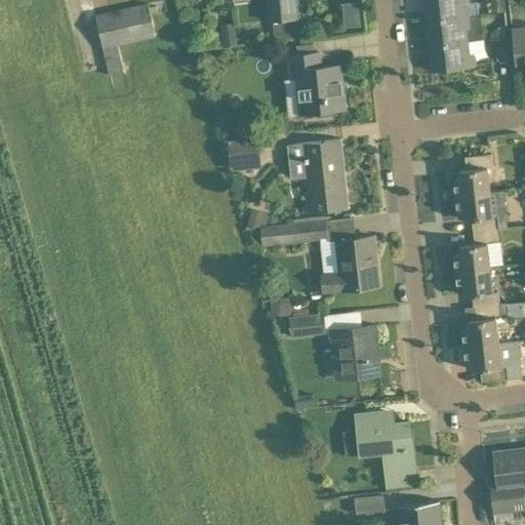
[(271,0),(273,19),(275,39),(301,36),(297,0),(271,0)]
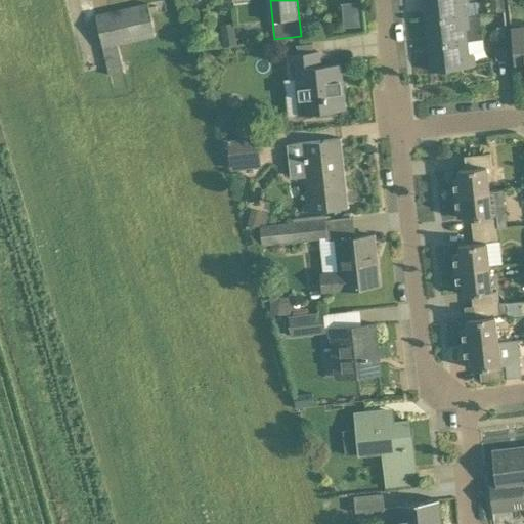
[(423,0),(426,19),(468,15),(468,13),(463,14),(462,2),(467,2),(466,0),(423,0)]
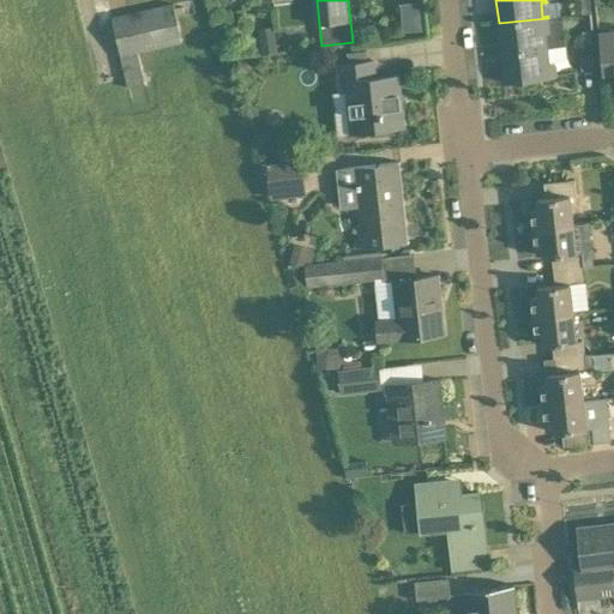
[(403,31),(425,30),(422,1),(401,2),(403,31)]
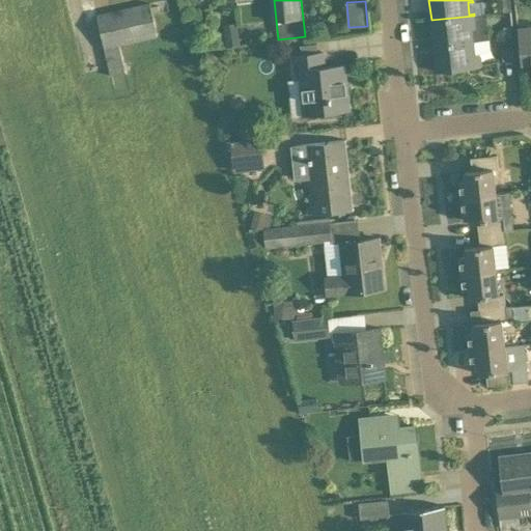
[(124,71),(119,45),(158,36),(150,2),(96,15),(110,74),(124,71)]
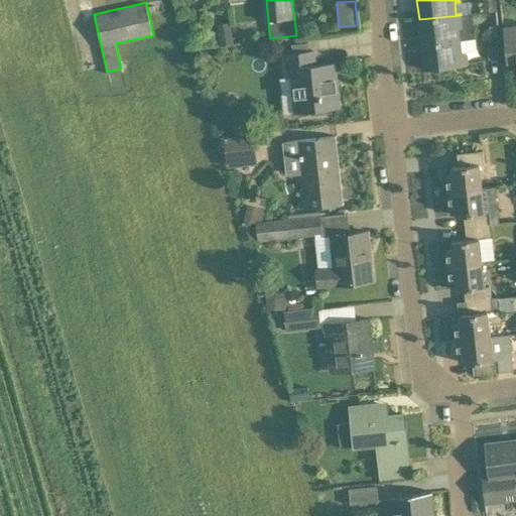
[(419,19),(422,44),(459,40),(457,26),(462,25),(461,15),(419,19)]
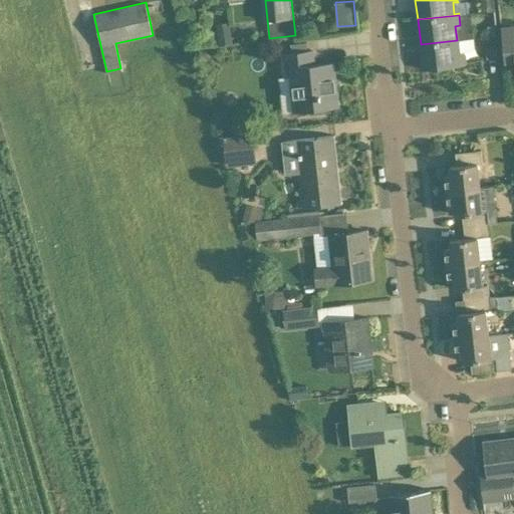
[(215,21),(219,45),(233,43),(229,19),(215,21)]
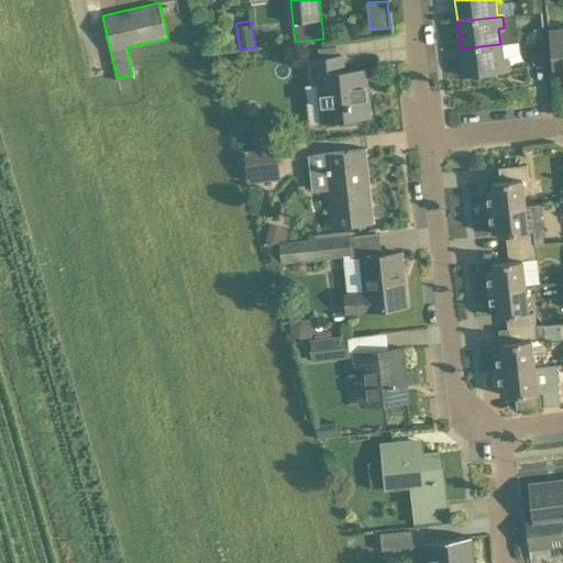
[(562,25),(548,29),(553,66),(562,65),(562,25)]
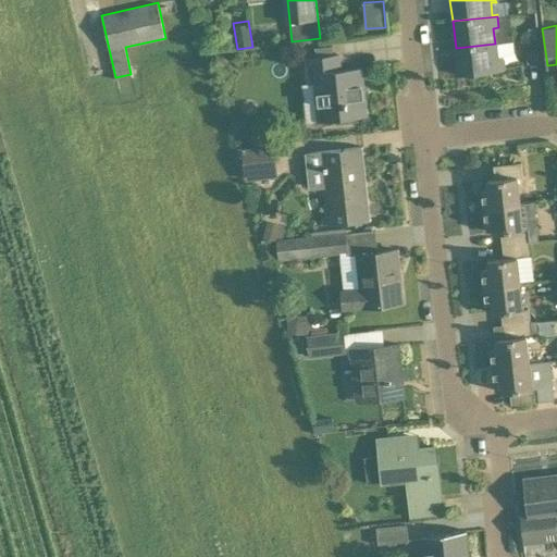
[(528,29),(529,40),(537,39),(536,28),(528,29)]
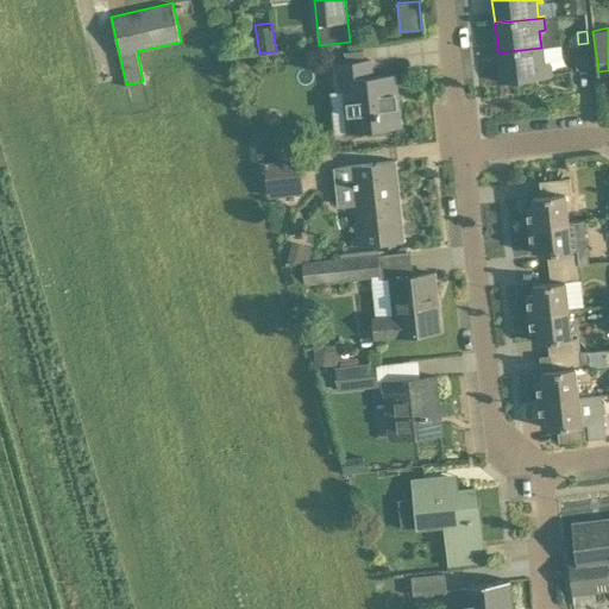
[(218,45),(219,58),(221,57),(242,56),(240,43),(218,45)]
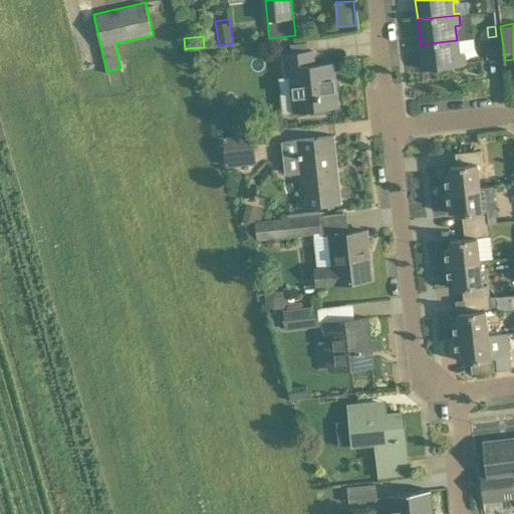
[(423,69),(466,64),(463,51),(458,51),(457,40),(421,44),(423,69)]
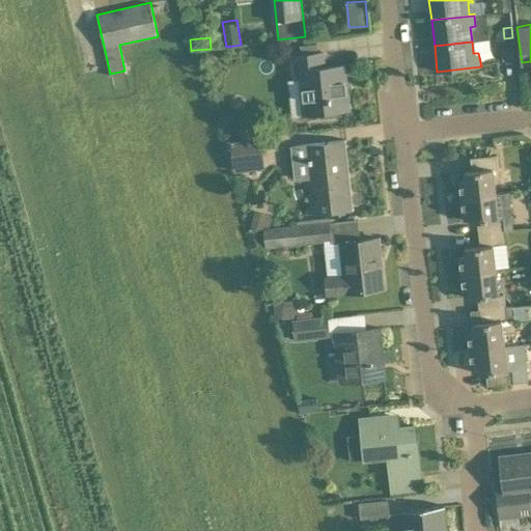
[(514,59),(513,47),(501,49),(502,61),(514,59)]
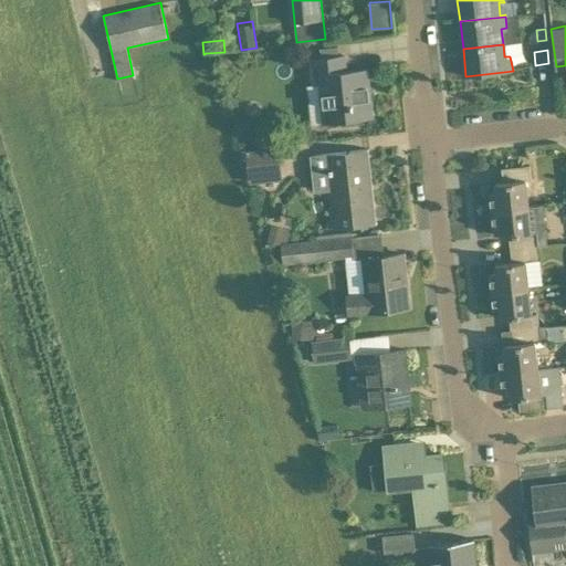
[(230,61),(227,55),(221,55),(217,59),(216,63),(219,69),(224,69),(229,65),(230,61)]
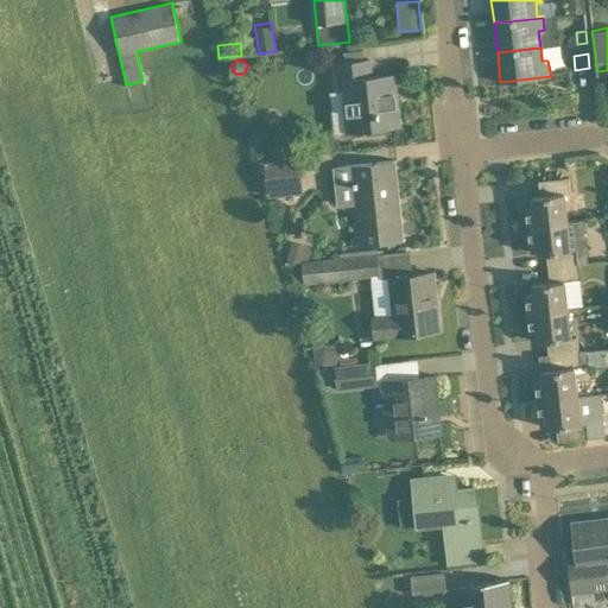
[(369,61),(369,59),(335,62),(337,89),(342,88),(346,132),(398,126),(392,74),(363,76),(362,61),(369,61)]
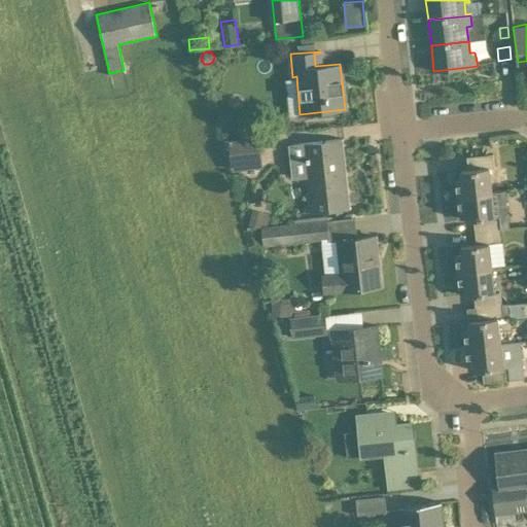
[(264,136),(258,136),(229,140),(233,170),(261,167),(260,152),(266,152),(264,136)]
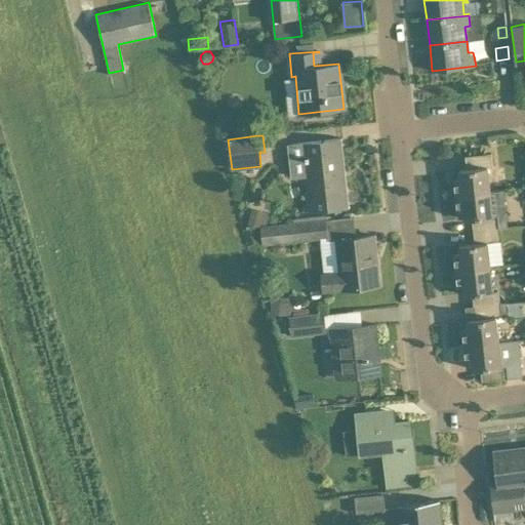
[(311,210),(350,207),(350,206),(347,206),(339,139),(342,138),(342,137),(304,142),(311,210)]
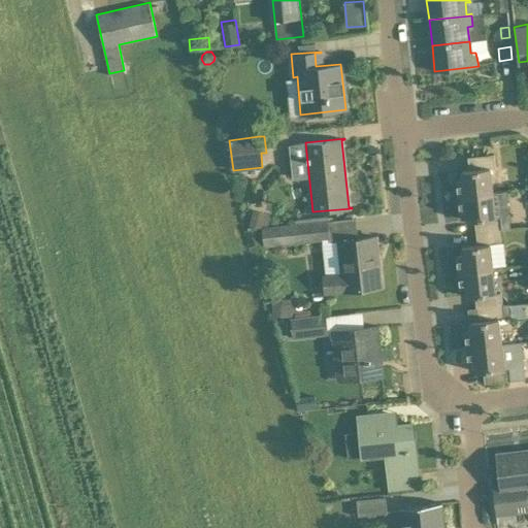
[(457,179),(459,196),(493,193),(491,167),(496,166),(494,154),(468,157),(469,170),(462,170),(463,178),(457,179)]
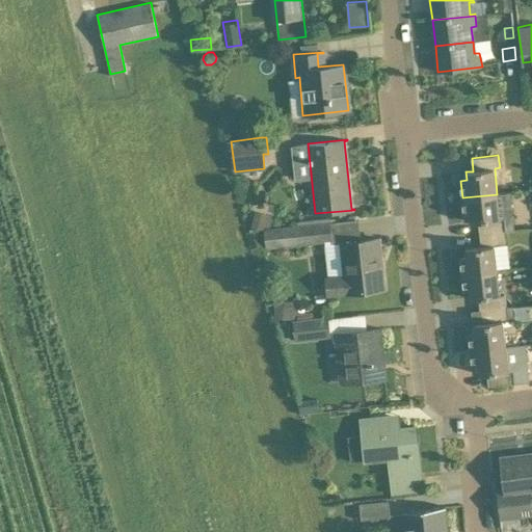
[(479,221),(480,234),(506,231),(506,229),(516,228),(515,217),(511,217),(508,192),(497,194),(462,197),(464,214),(471,213),(472,222),(479,221)]
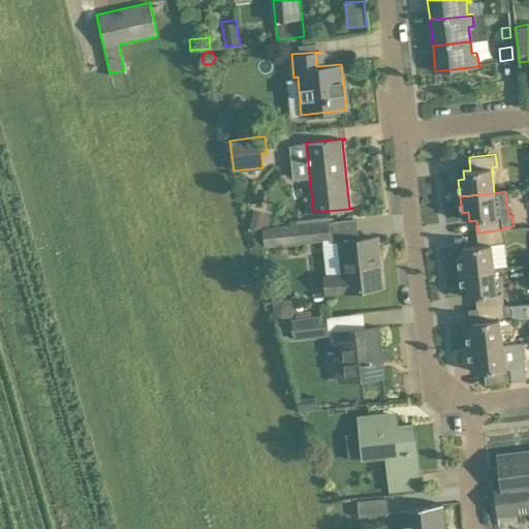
[(269,214),(254,210),(250,225),(262,229),(262,228),(270,227),(272,218),(269,214)]
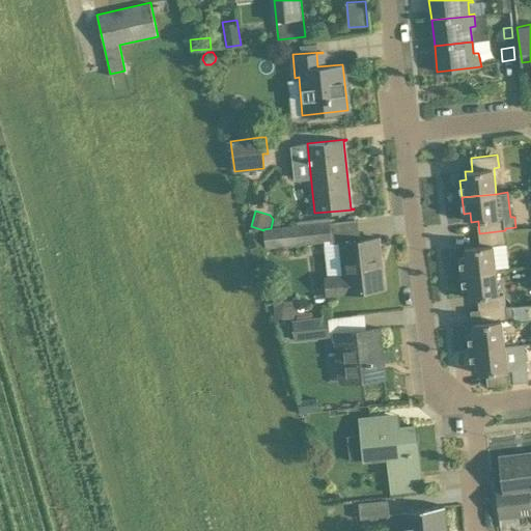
[(264,243),(266,248),(333,241),(331,222),(271,228),(263,229),(263,230),(263,232),(257,233),(258,243),(264,243)]
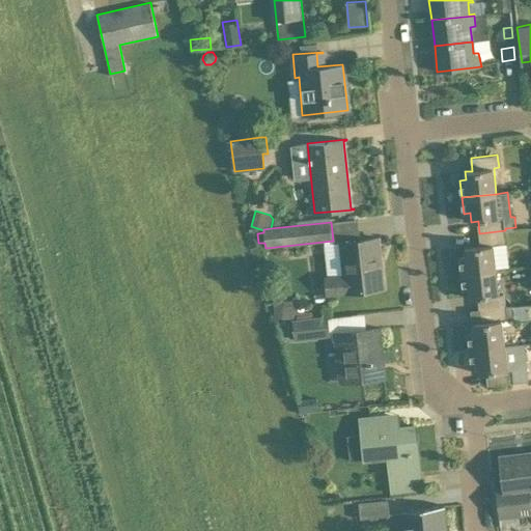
[(459,257),(462,274),(497,270),(494,245),(507,244),(505,230),(479,233),(480,246),(465,248),(466,256),(459,257)]
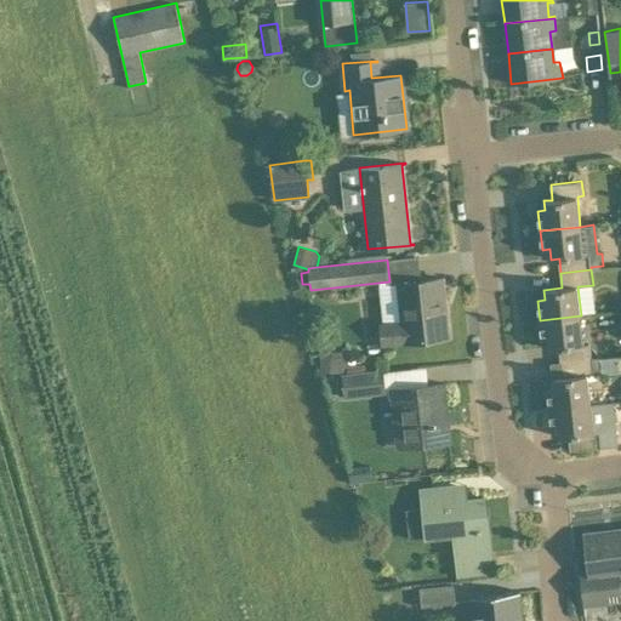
[(381,343),(449,336),(446,314),(444,314),(443,303),(445,303),(443,278),(398,283),(402,320),(380,323),(381,343)]
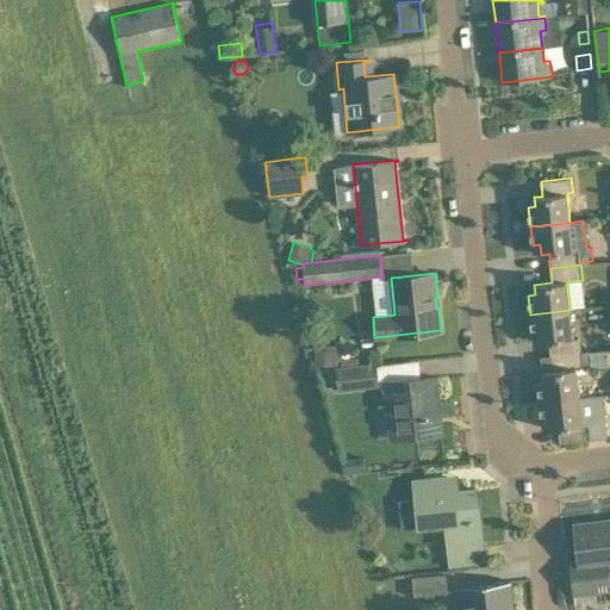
[(549,342),(551,356),(580,353),(579,338),(573,338),(571,310),(530,315),(533,334),(540,332),(541,342),(549,342)]
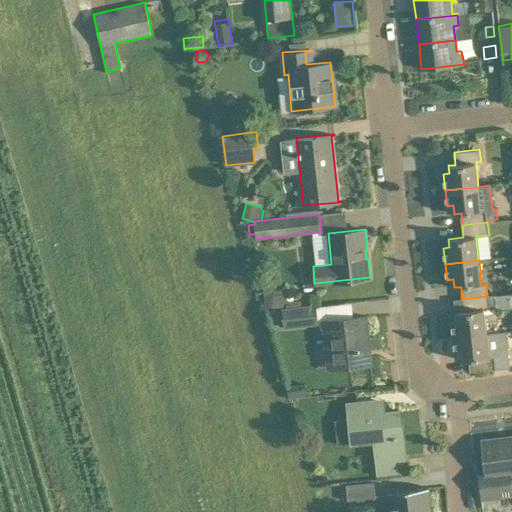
[(265,289),(265,306),(287,306),(287,289),(265,289)]
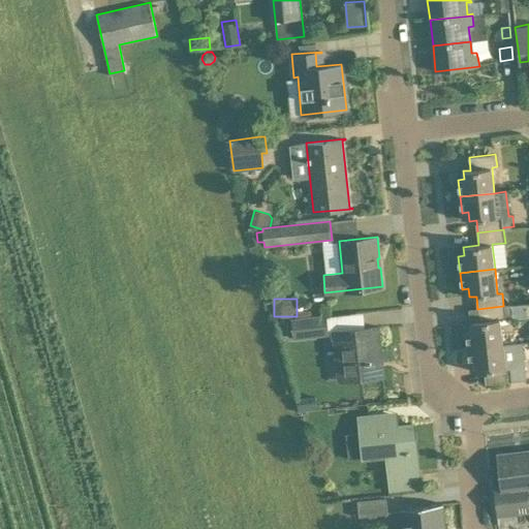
[(511,305),(512,318),(527,317),(527,304),(511,305)]
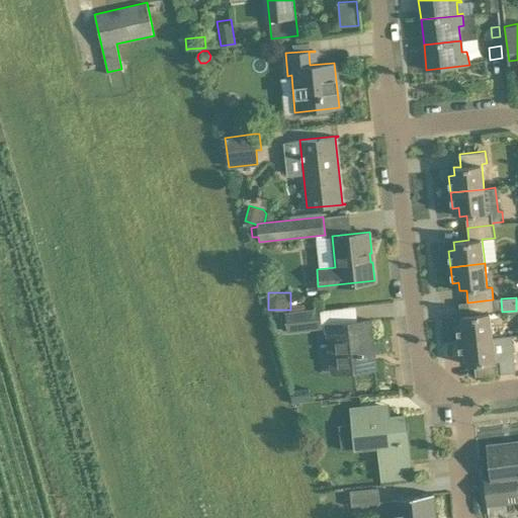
[(456,324),(458,340),(493,337),(490,314),(495,314),(493,299),(467,303),(468,315),(461,315),(462,324),(456,324)]
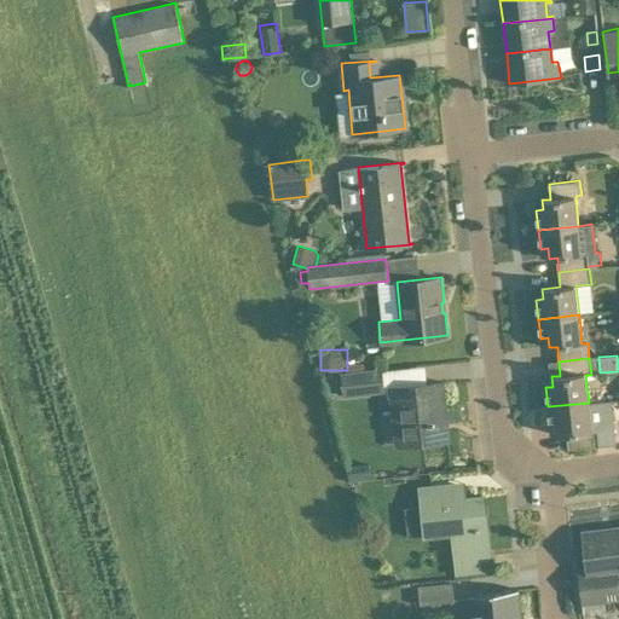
[(381,368),(343,371),(341,372),(335,374),(337,394),(343,393),(343,395),(383,392),(381,368)]
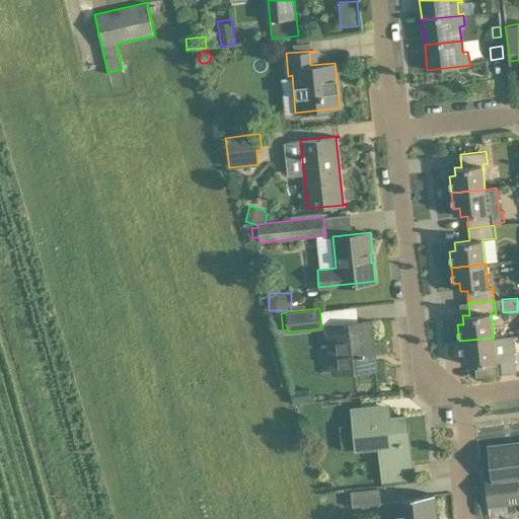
[(340,372),(376,369),(371,320),(327,325),(330,353),(338,352),(340,372)]
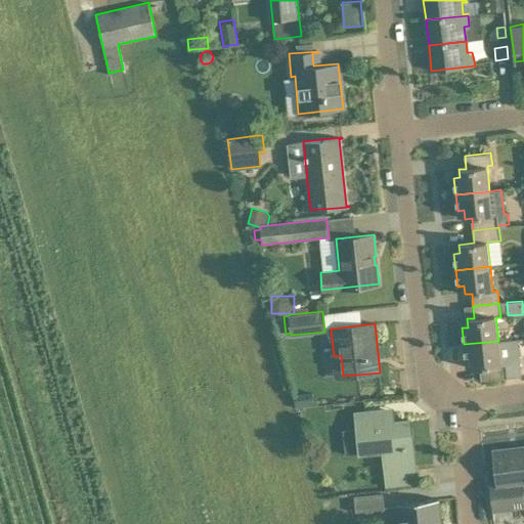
[(516,342),(498,344),(498,341),(464,344),(466,360),(472,360),(473,368),(480,367),(481,380),(507,378),(507,377),(519,376),(516,342)]
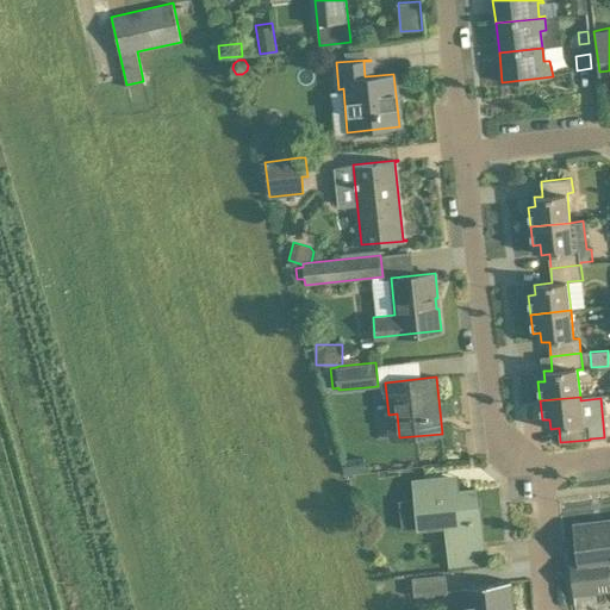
[(450,565),(479,561),(478,545),(484,543),(478,489),(450,492),(448,477),(415,481),(419,528),(450,524),(453,545),(448,545),(450,565)]
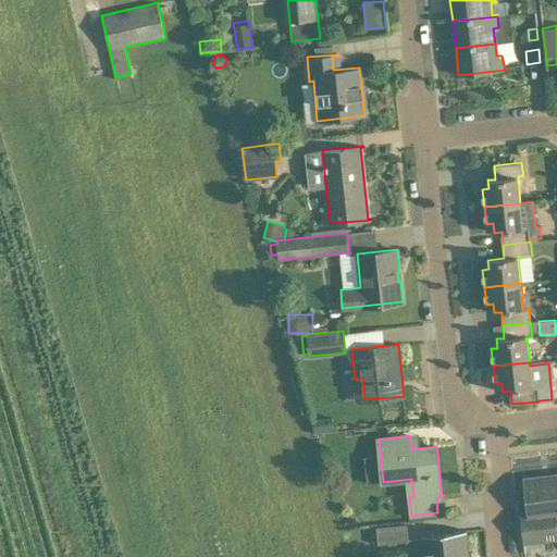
[(522,478),(527,511),(520,512),(523,544),(556,540),(556,519),(556,514),(556,512),(556,475),(524,481),(524,478),(522,478)]
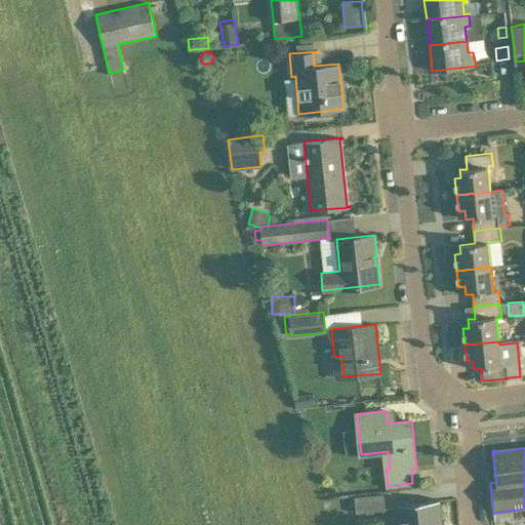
[(357,514),(385,510),(382,493),(355,496),(357,514)]
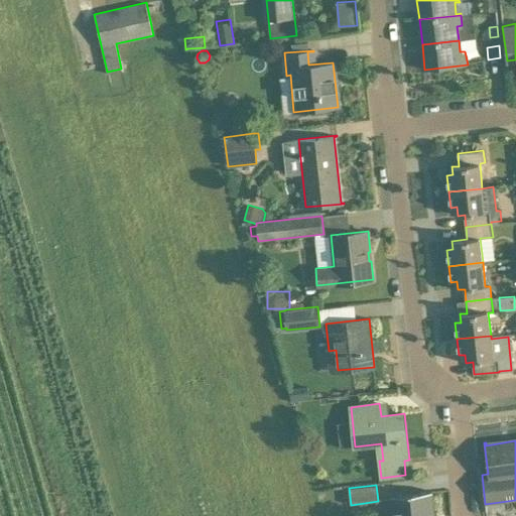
[(393,515),(433,515),(431,492),(391,497),(393,515)]
